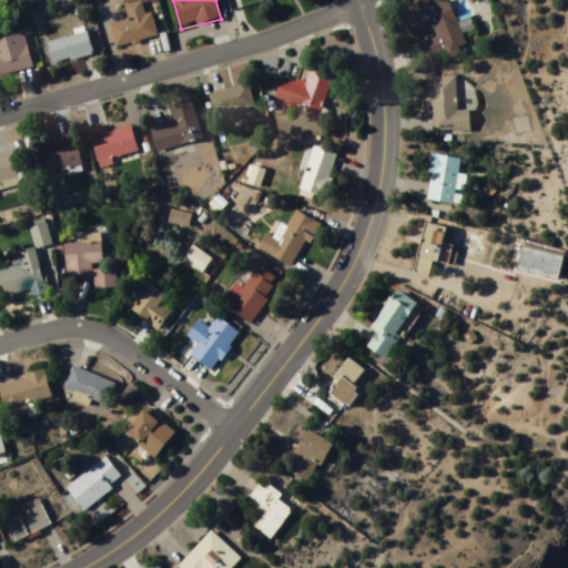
[(415,0),(409,2),(422,40),(419,41),(426,62),(466,49),(450,1),(430,8),(427,0),(415,0)]
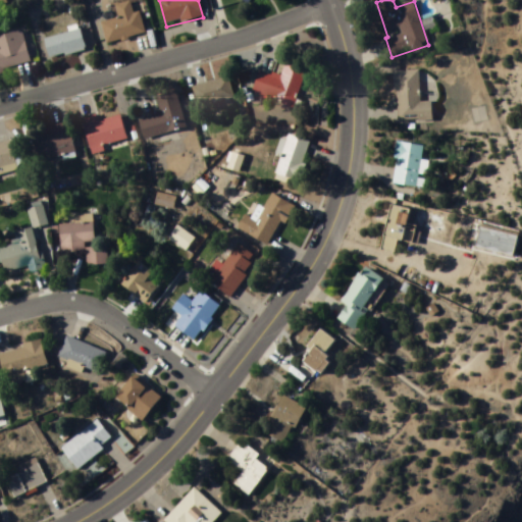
[(146,35),(141,12),(101,22),(106,44),(146,35)]
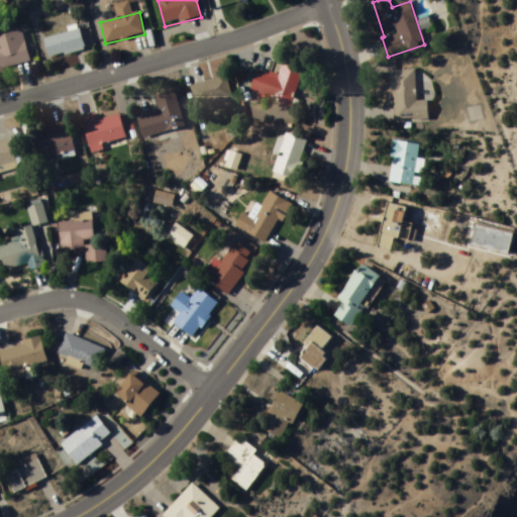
[(85,52),(80,25),(68,27),(69,33),(44,38),(48,59),(85,52)]
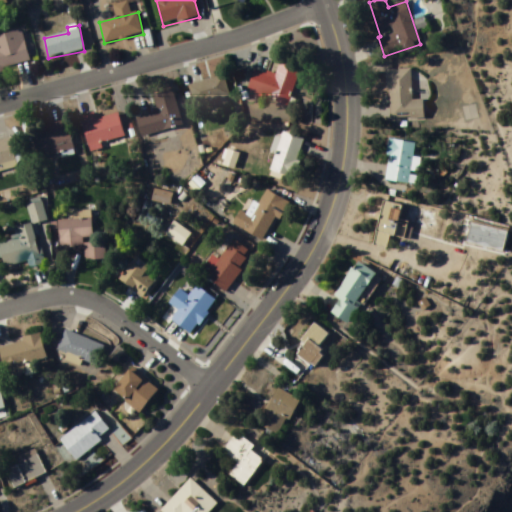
[(0,71),(30,64),(22,31),(0,36),(0,71)]
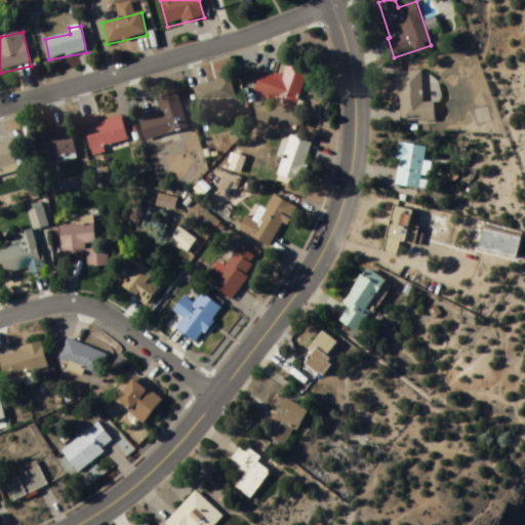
[(260,72),(253,94),(295,108),(308,72),(288,66),(283,79),(260,72)]
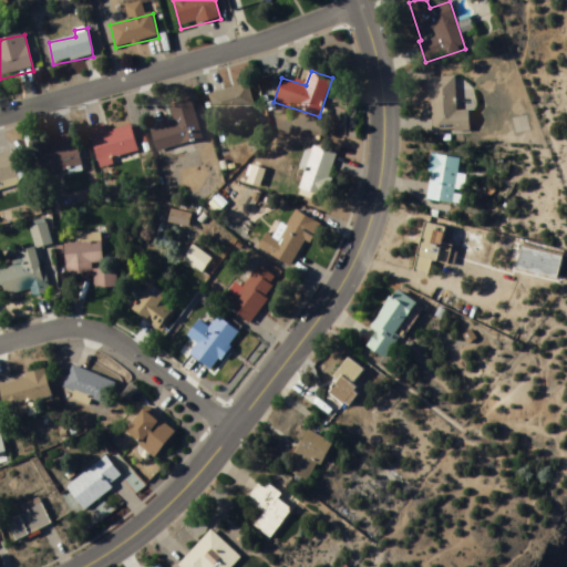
[(456,78),(430,79),(431,132),(470,131),(470,112),(456,112),(456,78)]
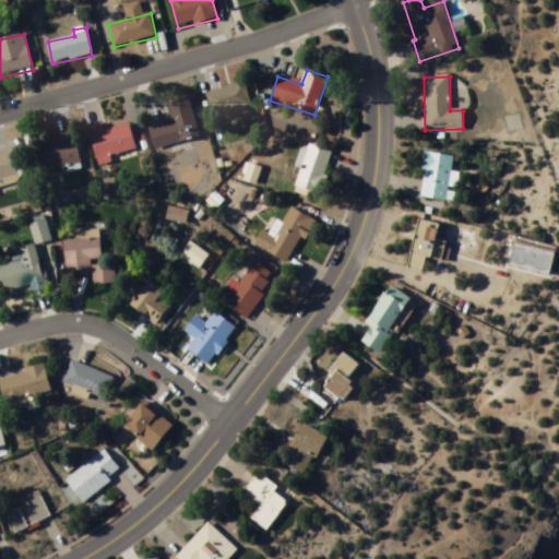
[(212,115),(250,107),(246,84),(206,93),(212,115)]
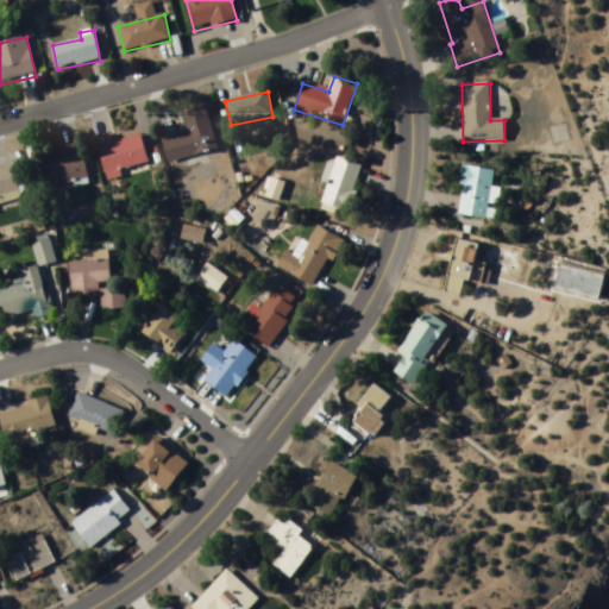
[(217,150),(206,107),(182,113),(188,135),(162,142),(168,164),(181,161),(183,169),(198,165),(195,155),(217,150)]
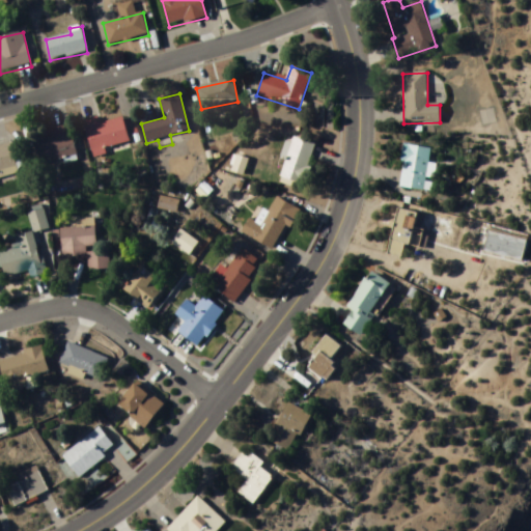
[(83,121),(92,156),(131,144),(122,118),(101,124),(99,117),(83,121)]
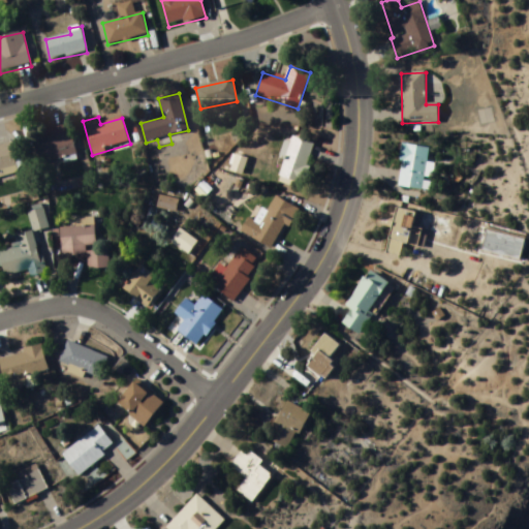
[(69,125),(54,128),(56,138),(36,143),(41,165),(76,156),(69,125)]
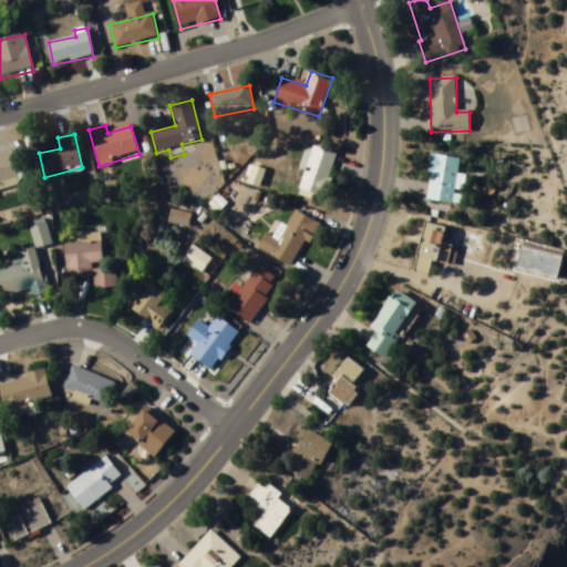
[(336,155),(309,146),(296,191),(323,198),(336,155)]
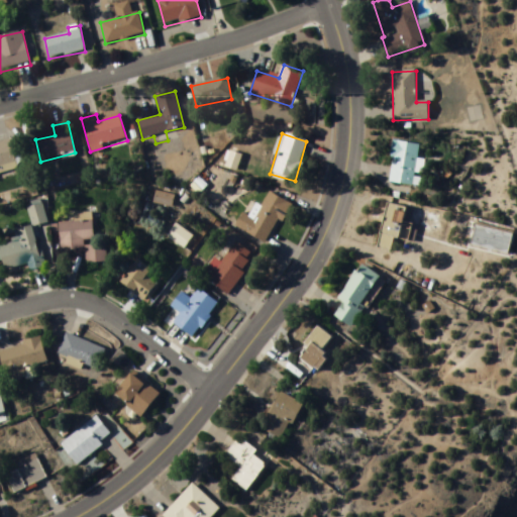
[(0,142),(0,174),(17,170),(10,140),(0,142)]
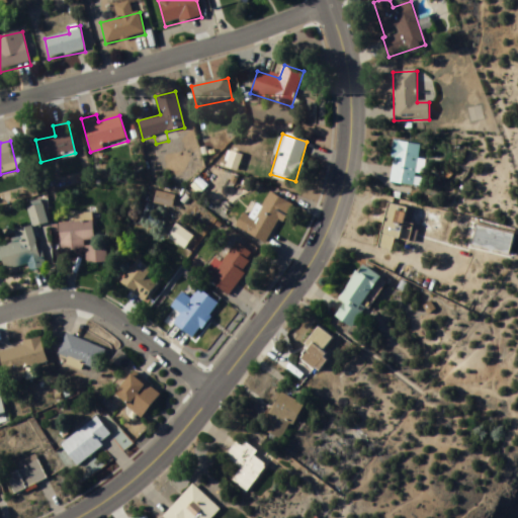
[(389,183),(414,186),(421,146),(396,142),(389,183)]
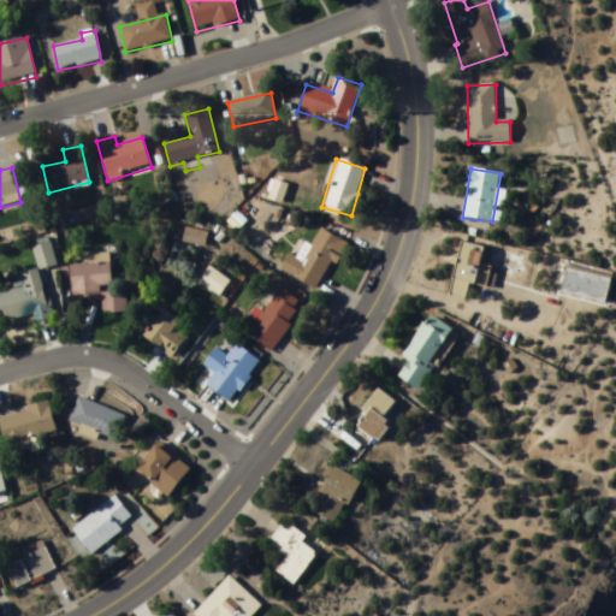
[(288,187),(276,182),(268,199),(280,203),(288,187)]
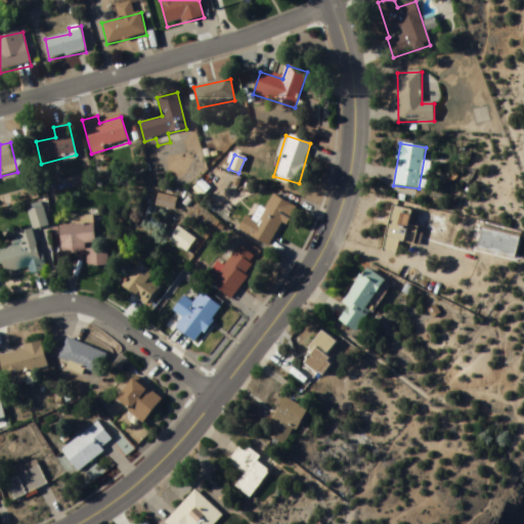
[(238,230),(271,249),(294,208),(272,195),(257,222),(247,217),(238,230)]
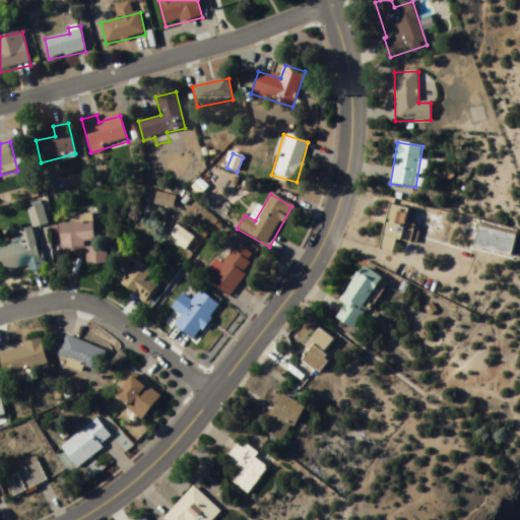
[(157,196),(157,206),(173,207),(174,198),(157,196)]
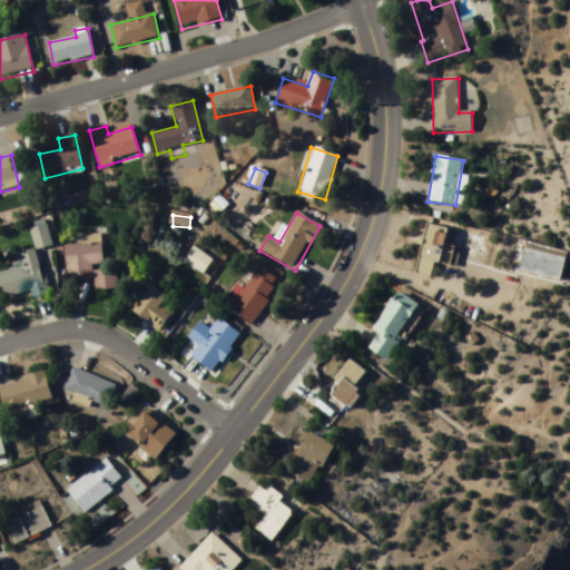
[(38,249),(51,246),(47,223),(30,226),(36,251),(16,255),(19,268),(0,271),(0,275),(5,300),(46,291),(38,249)]
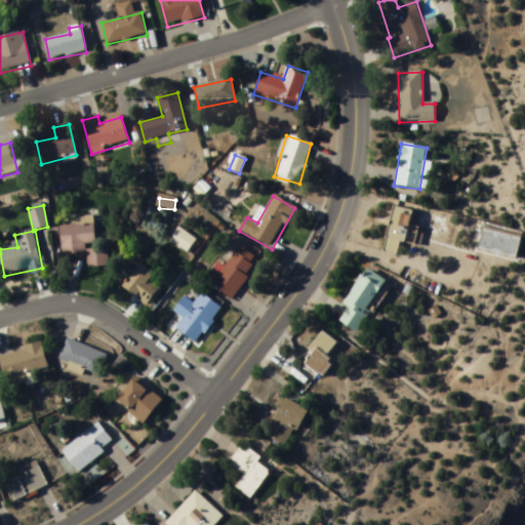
[(410,237),(415,210),(392,205),(385,239),(417,246),(418,238),(410,237)]
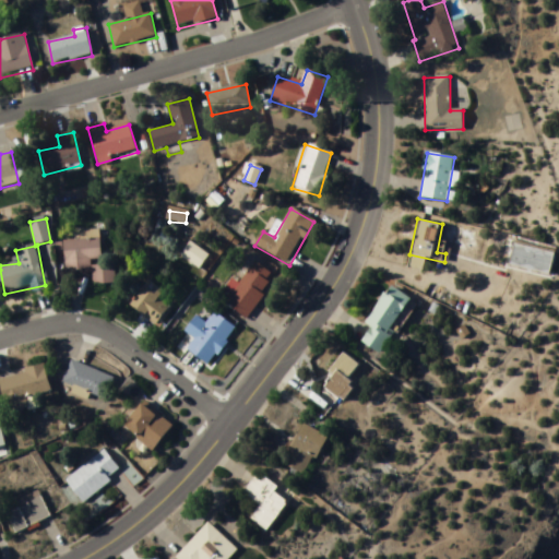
[(63,241),(66,273),(93,272),(93,286),(116,284),(115,263),(102,264),(99,230),(80,232),(80,241),(63,241)]
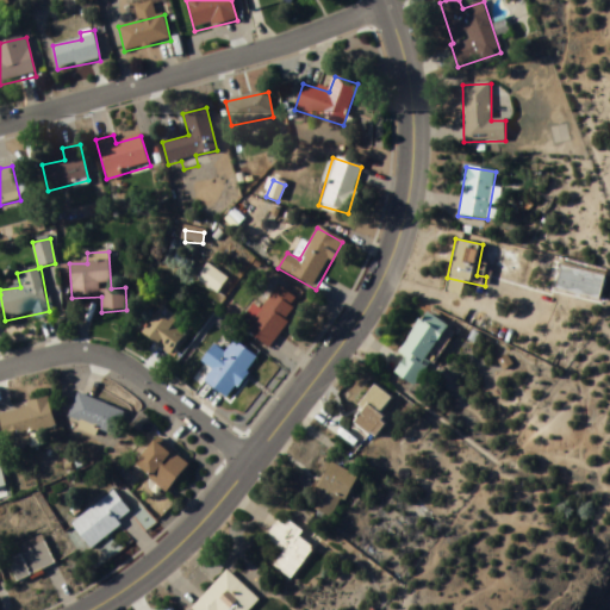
[(217,294),(228,279),(207,266),(197,280),(217,294)]
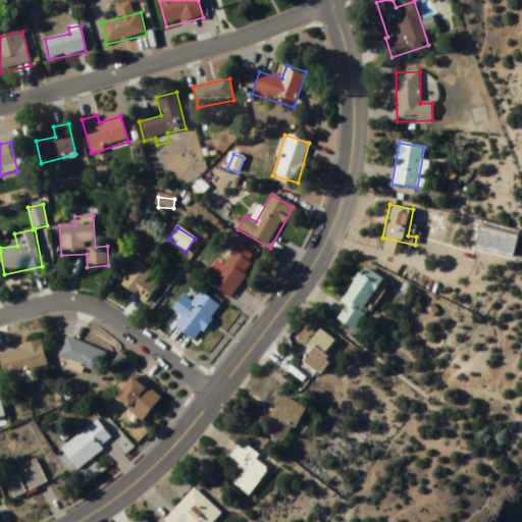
[(519,238),(481,228),(476,249),(514,257),(519,238)]
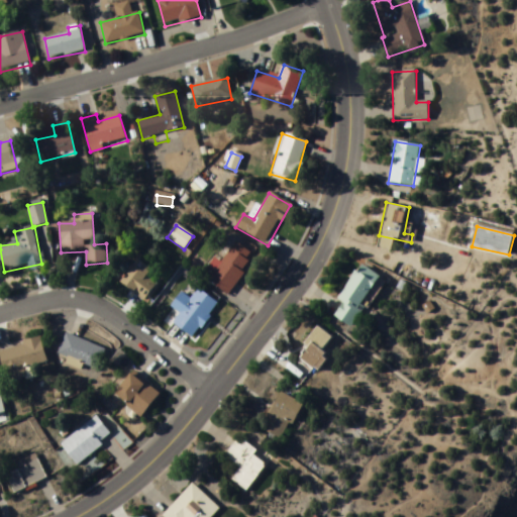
[(255,256),(232,240),(206,279),(229,295),(255,256)]
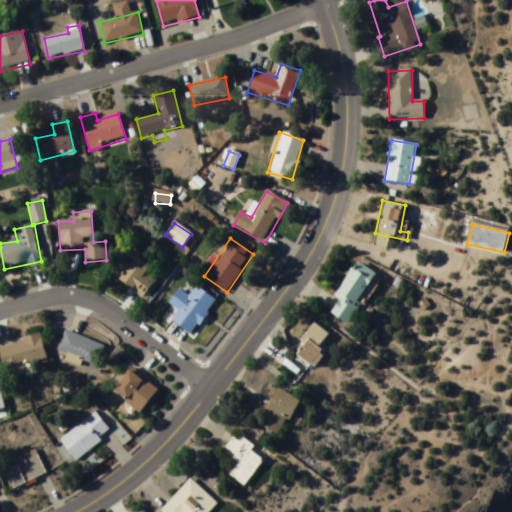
[(151,268),(137,257),(119,281),(143,298),(156,281),(147,274),(151,268)]
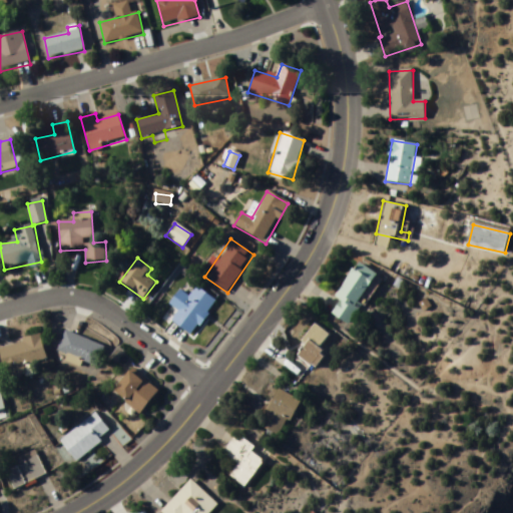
[(379,277),(359,263),(336,298),(341,302),(332,315),(347,325),(379,277)]
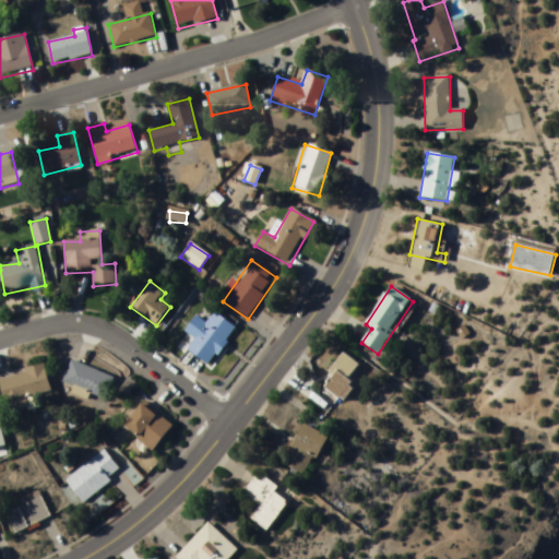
[(197,317),(185,332),(193,340),(186,349),(209,367),(237,330),(215,312),(205,324),(197,317)]
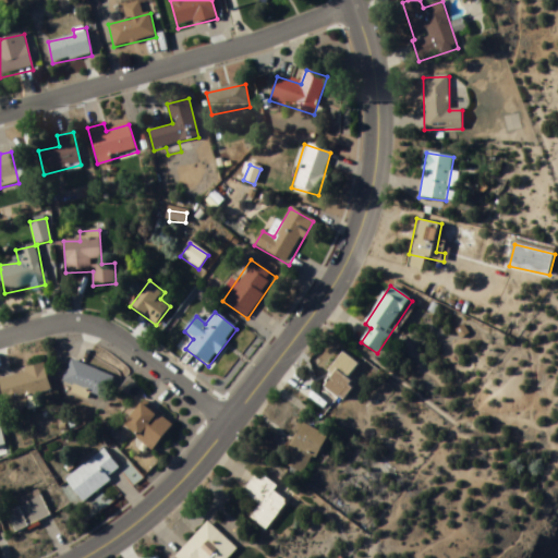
[(348,379),(359,366),(346,354),(322,384),(342,402),(355,386),(348,379)]
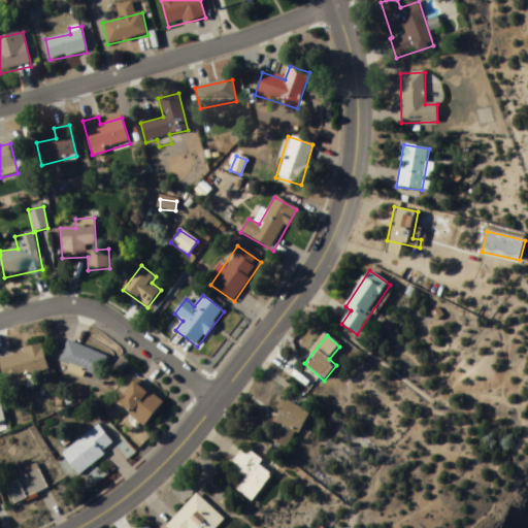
[(60,362),(99,378),(108,358),(68,340),(60,362)]
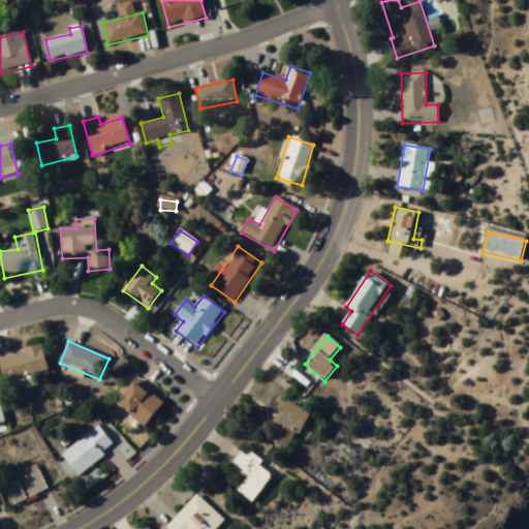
[(48,370),(43,348),(0,356),(0,361),(6,392),(27,387),(25,375),(48,370)]
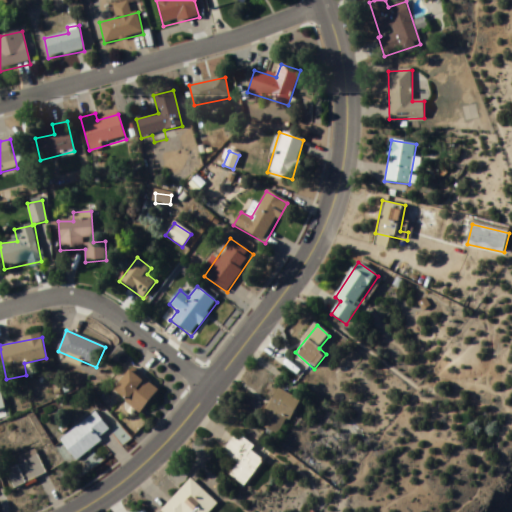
[(140,414),(158,392),(131,370),(113,392),(140,414)]
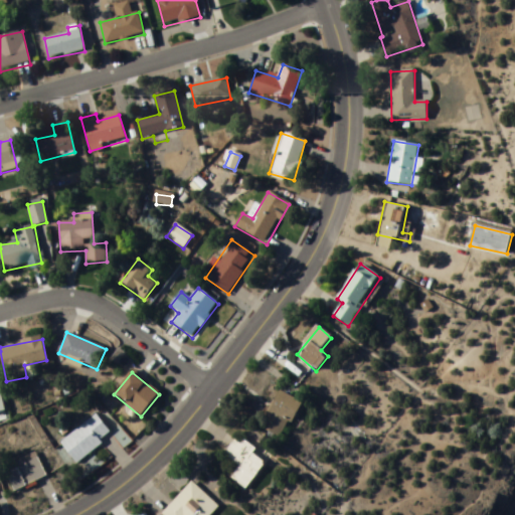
[(303,404),(281,391),(260,426),(283,441),(303,404)]
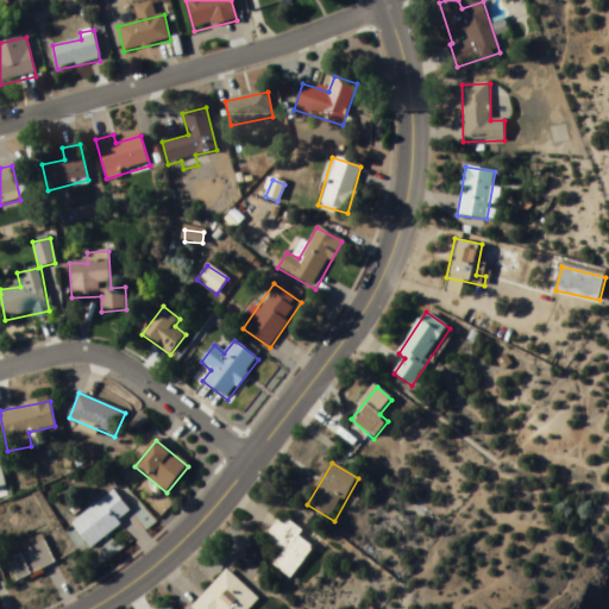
[(132,516),(114,491),(71,523),(89,548),(132,516)]
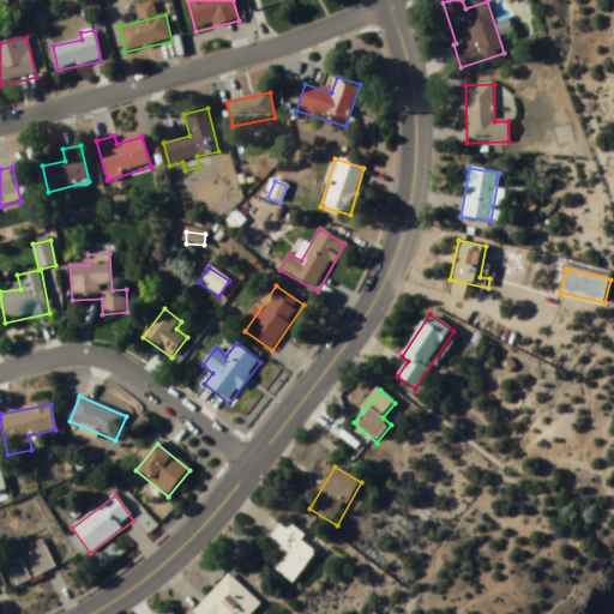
[(276,570),(293,584),(319,552),(283,523),(269,541),(287,557),(276,570)]
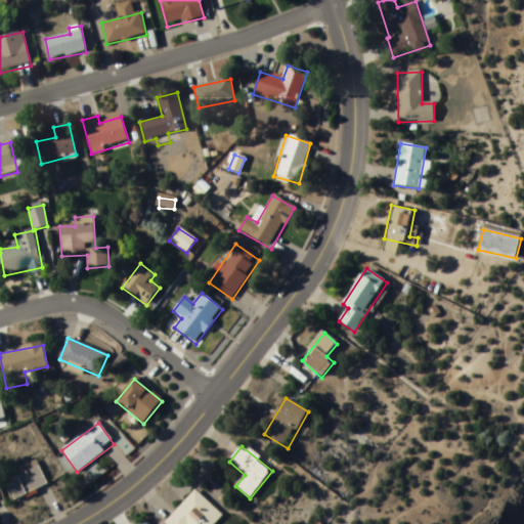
[(14,500),(47,486),(37,461),(16,470),(19,477),(7,483),(14,500)]
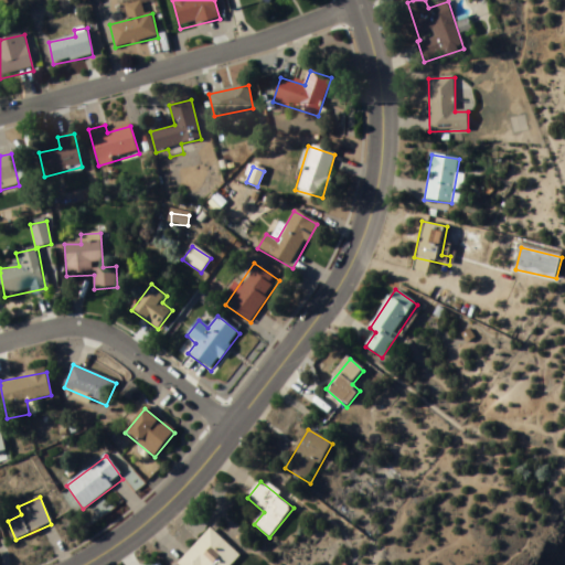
[(233,564),(241,557),(211,529),(177,564),(233,564)]
